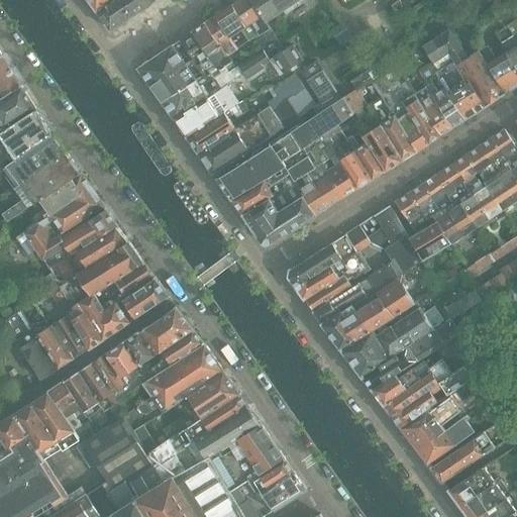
[(88,0),(97,11),(112,0),(88,0)]
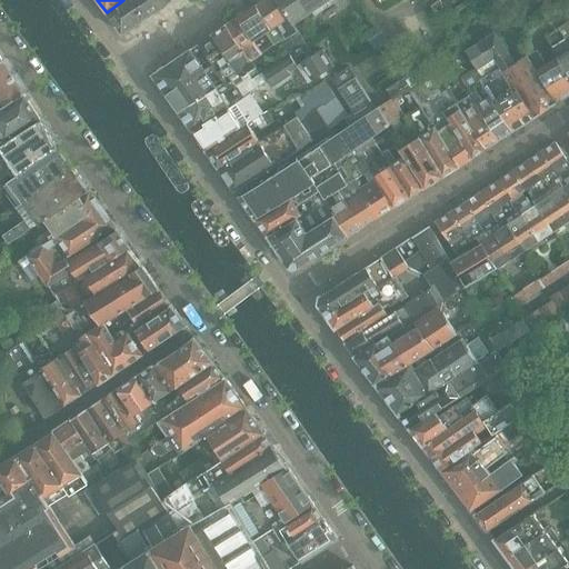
[(166,0),(123,0),(107,12),(122,35),(146,19),(169,3),(166,0)]
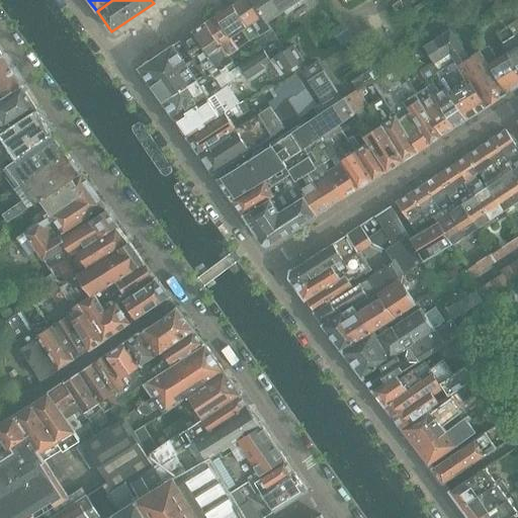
[(251,0),(242,0),(233,6),(246,26),(251,23),(259,34),(260,35),(270,28),(266,22),(251,0)]
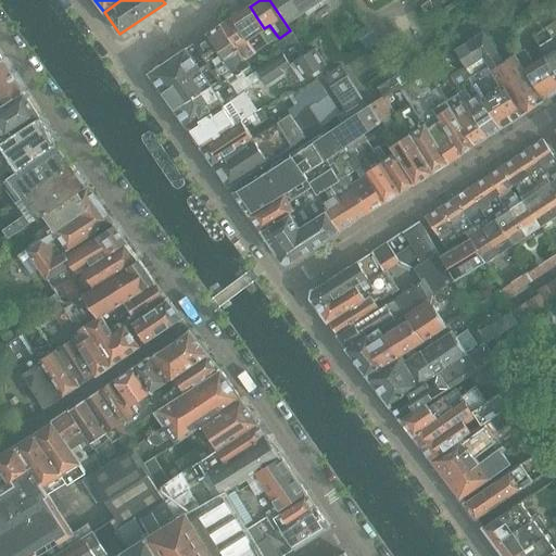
[(269,0),(286,24),(320,0),(269,0)]
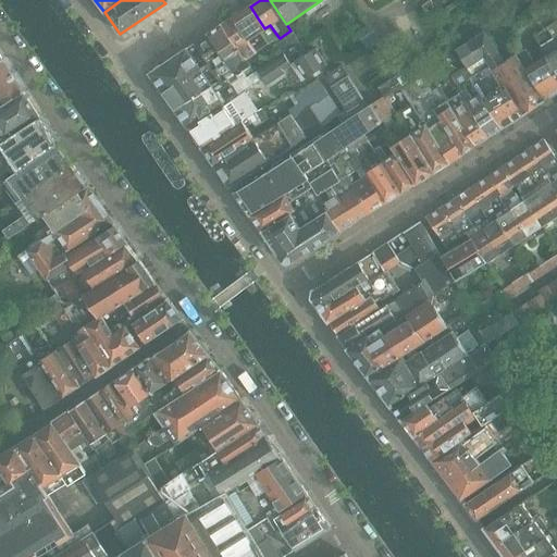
[(250,7),(233,19),(247,40),(259,33),(268,45),(269,44),(270,45),(273,42),(272,41),(279,37),(270,25),(264,28),(250,7)]
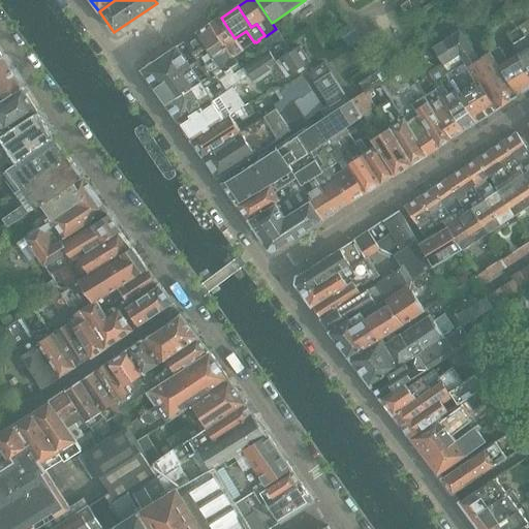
[(221,18),(210,25),(234,58),(255,42),(256,42),(255,41),(254,42),(246,31),(235,38),(221,18)]
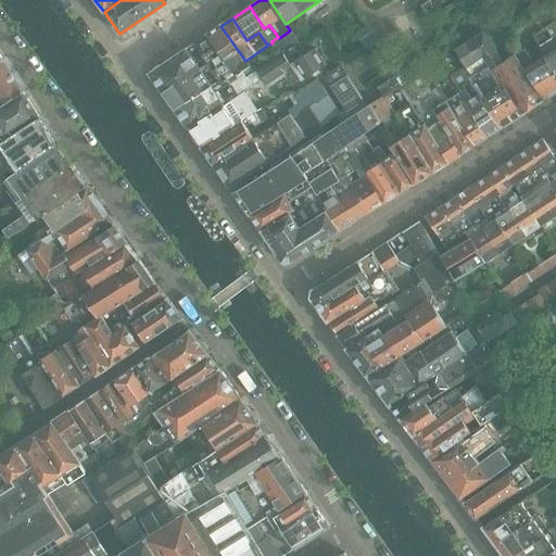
[(555,21),(545,28),(553,39),(555,45),(555,21)]
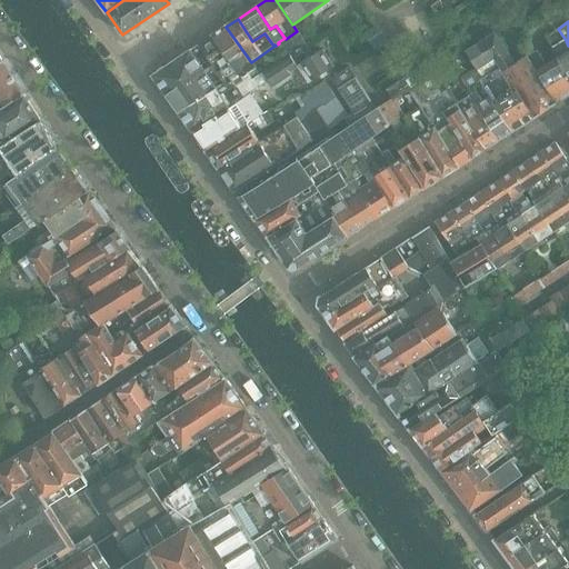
[(377,26),(365,33),(377,52),(389,43),(377,26)]
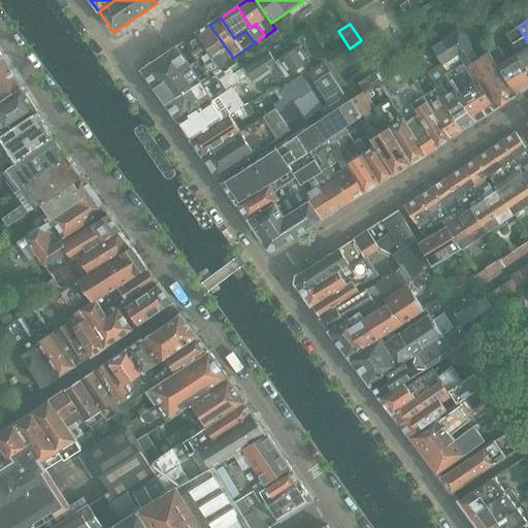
[(209,25),(197,33),(224,72),(230,68),(234,74),(241,70),(233,58),(209,25)]
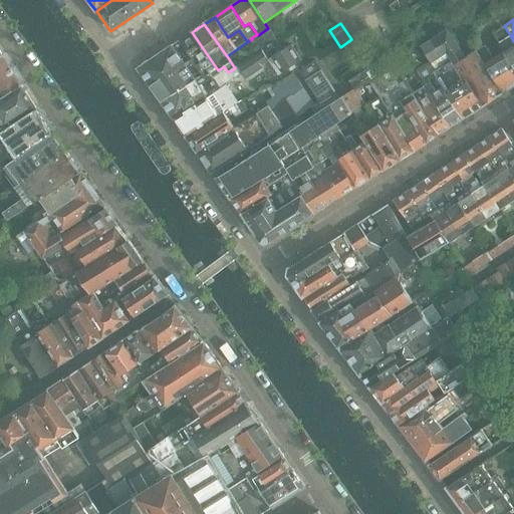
[(253,39),(261,49),(268,60),(271,59),(283,50),(268,28),(258,35),(257,34),(251,38),(252,39),(253,39)]
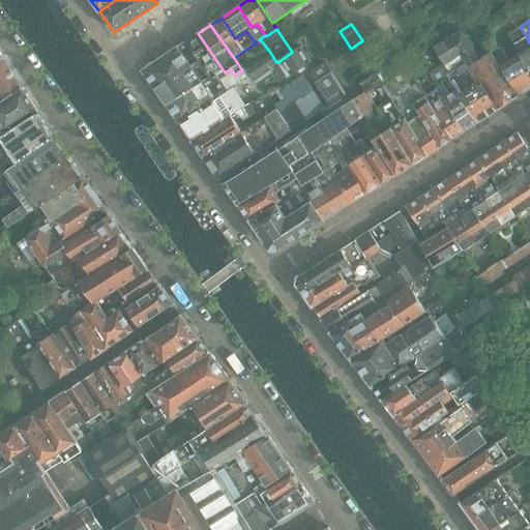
[(461,30),(433,49),(449,72),(457,68),(466,61),(498,110),(518,97),(518,96),(491,53),(480,60),(461,30)]
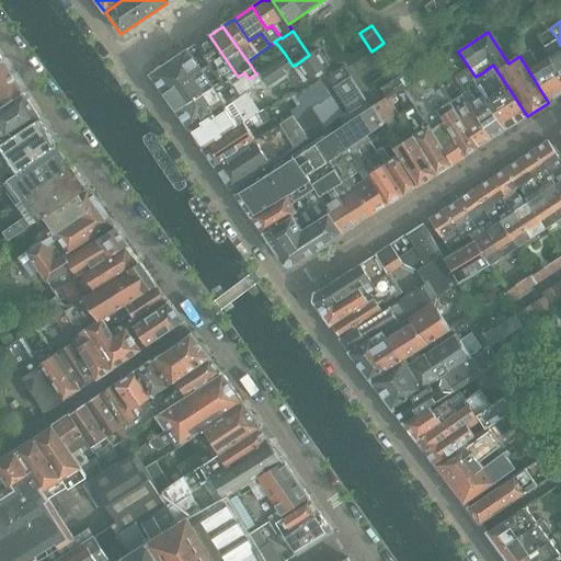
[(209,35),(196,44),(209,64),(222,82),(225,86),(231,81),(238,77),(209,35)]
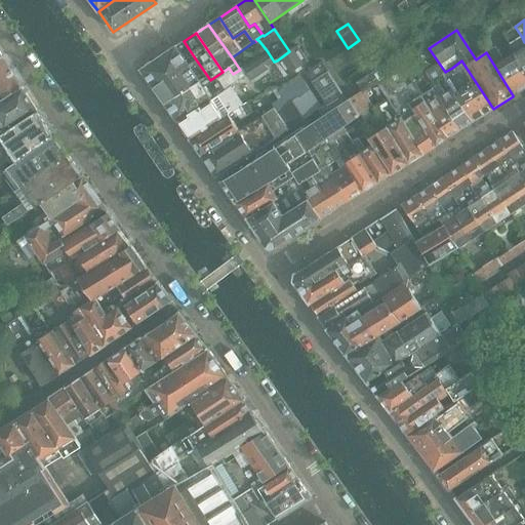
[(524,42),(522,37),(510,45),(514,53),(517,57),(517,58),(524,71),(524,42)]
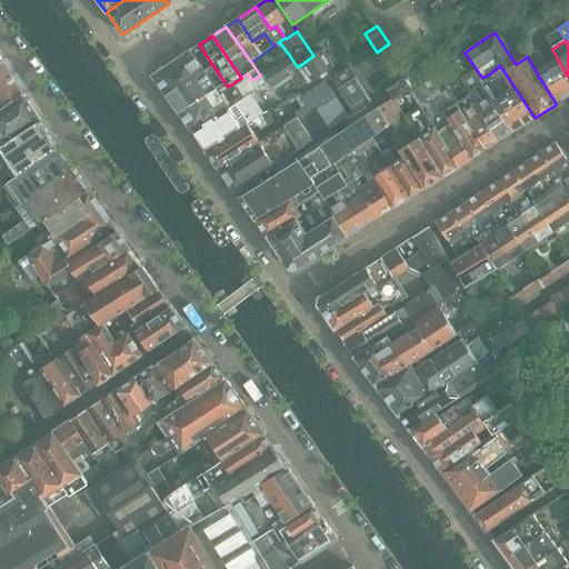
[(199,45),(152,76),(166,95),(212,65),(199,45)]
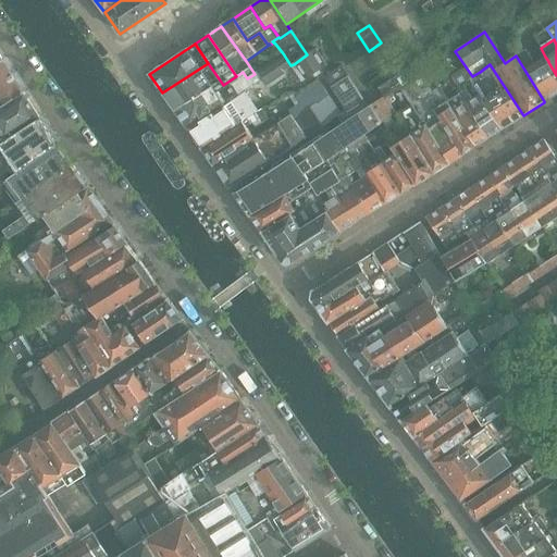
[(307,54),(294,64),(305,79),(326,65),(314,49),(307,54)]
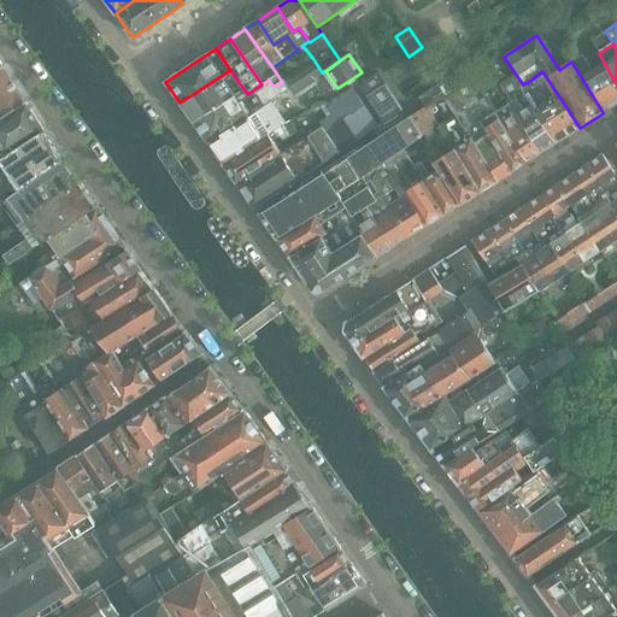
[(582,54),(571,62),(603,112),(604,112),(616,104),(616,83),(607,69),(607,68),(604,63),(592,70),(582,54)]
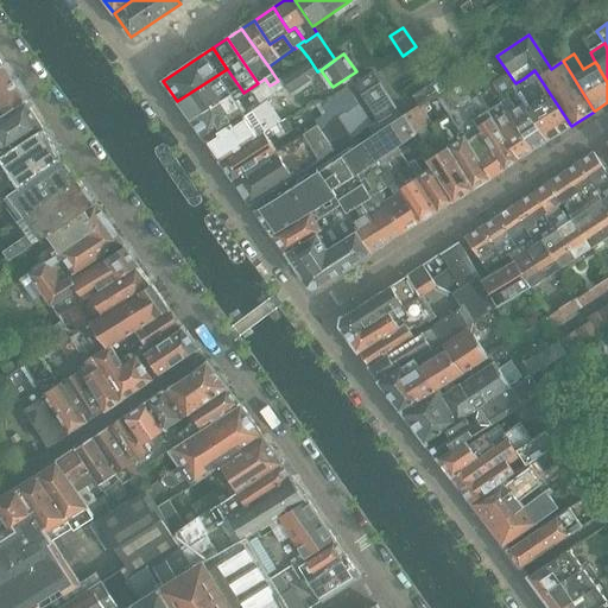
[(309,58),(280,78),(287,88),(292,94),(308,83),(306,81),(318,73),(317,71),(309,58)]
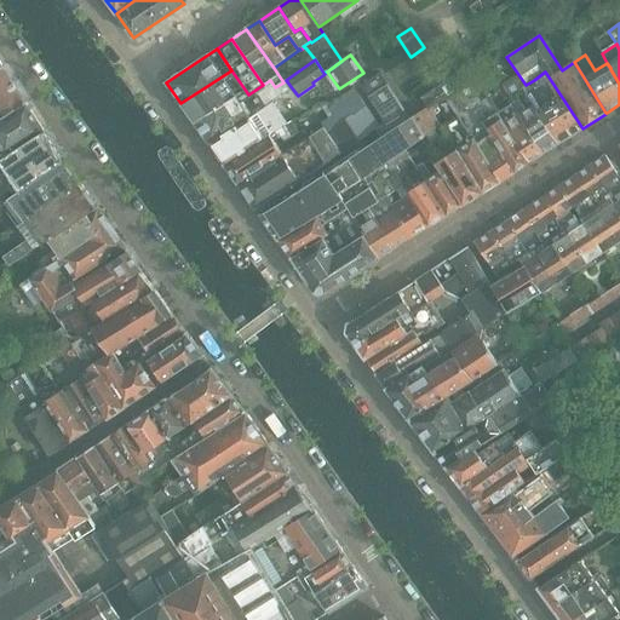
[(6,72),(4,68),(0,69),(0,120),(26,103),(6,72)]
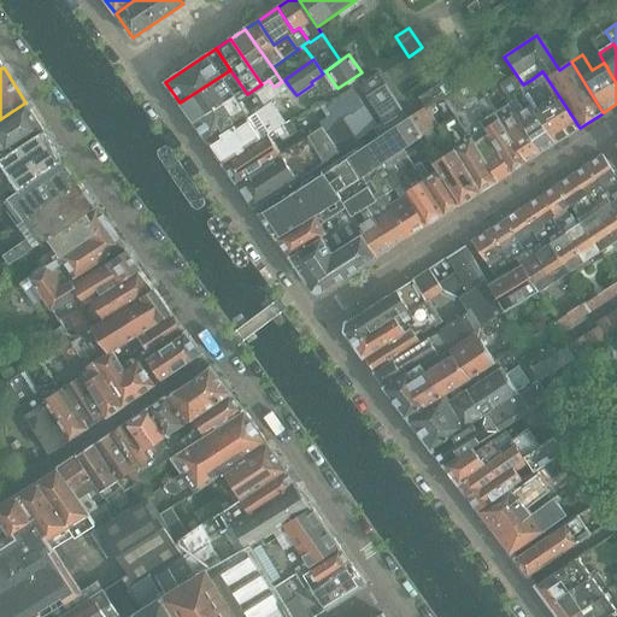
[(230,70),(180,103),(194,123),(245,90),(230,70)]
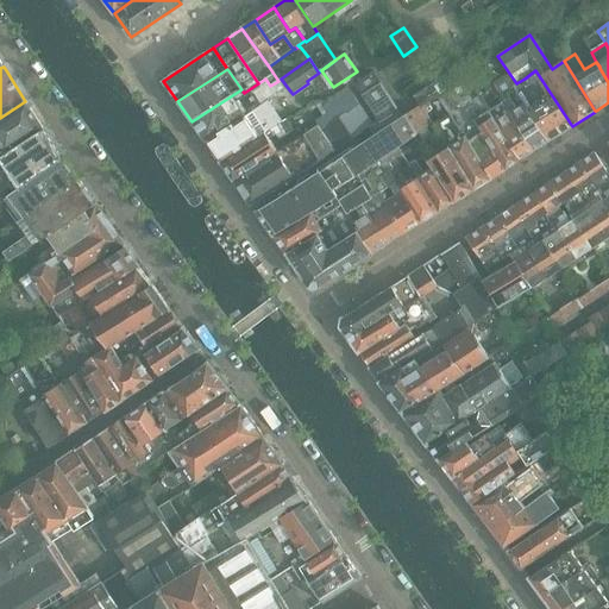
[(535,70),(525,79),(560,135),(572,126),(535,70)]
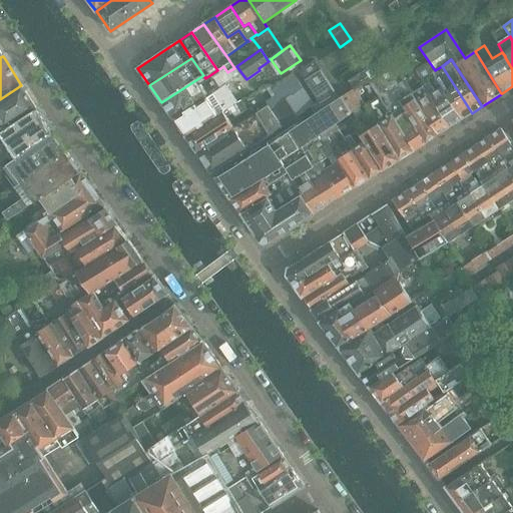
[(382,60),(350,82),(355,89),(370,113),(400,159),(414,150),(380,97),(370,82),(389,69),(382,60)]
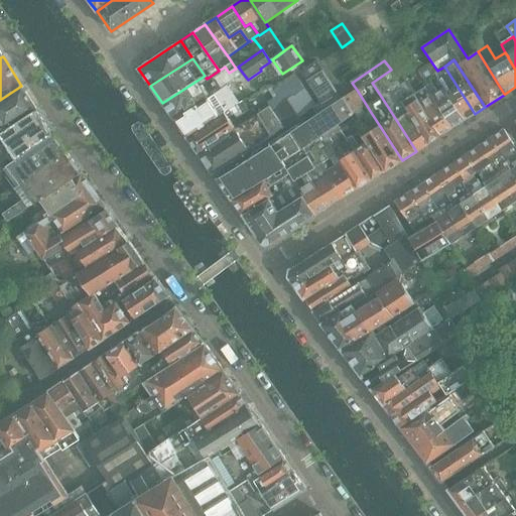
[(316,61),(299,72),(321,104),(338,94),(316,61)]
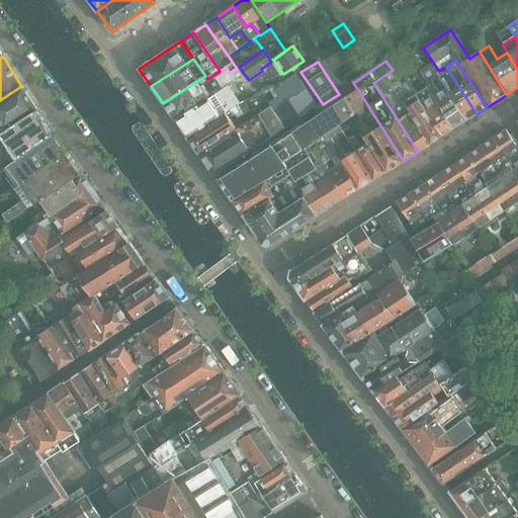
[(439,71),(436,73),(436,74),(466,120),(477,114),(446,67),(439,71)]
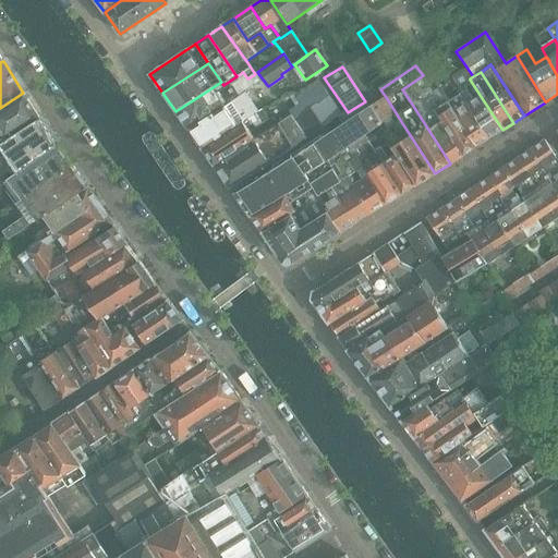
[(455,114),(457,113),(449,101),(449,102),(438,87),(434,91),(423,75),(402,89),(413,106),(450,164),(476,146),(455,114)]
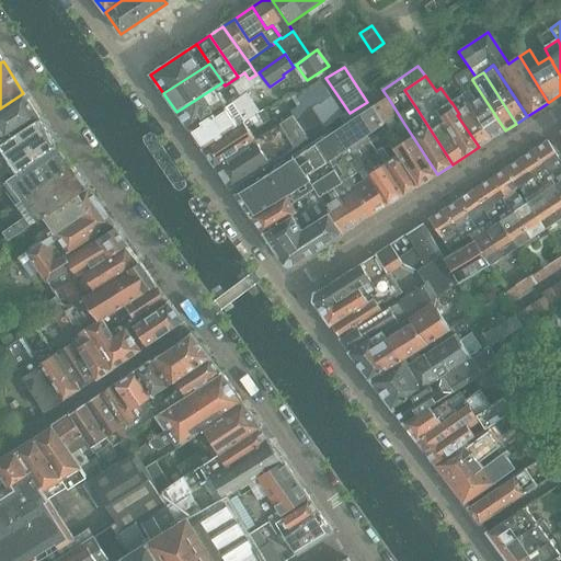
[(472,80),(458,90),(461,95),(492,139),(505,130),(472,80)]
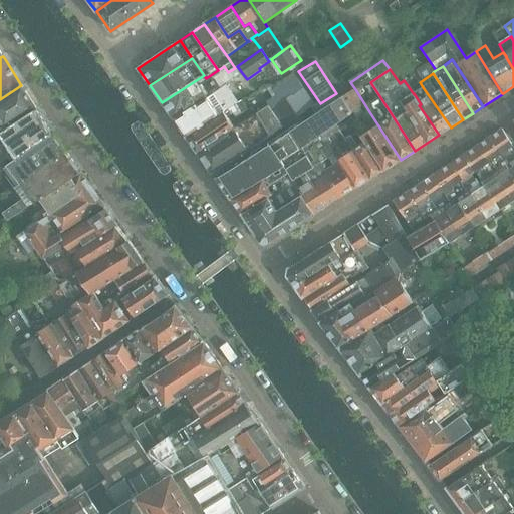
[(212,85),(217,82),(212,74),(206,78),(204,75),(162,102),(177,123),(210,102),(211,102),(208,98),(217,92),(212,85)]
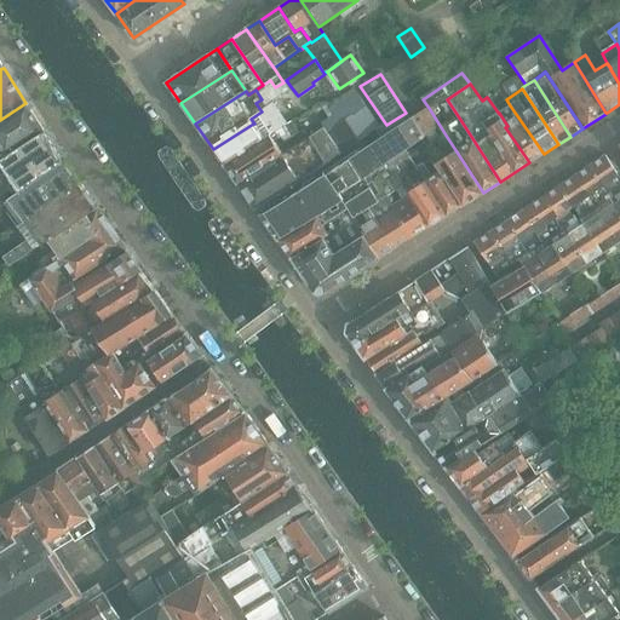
[(327,109),(338,125),(327,132),(342,154),(380,128),(355,91),(327,109)]
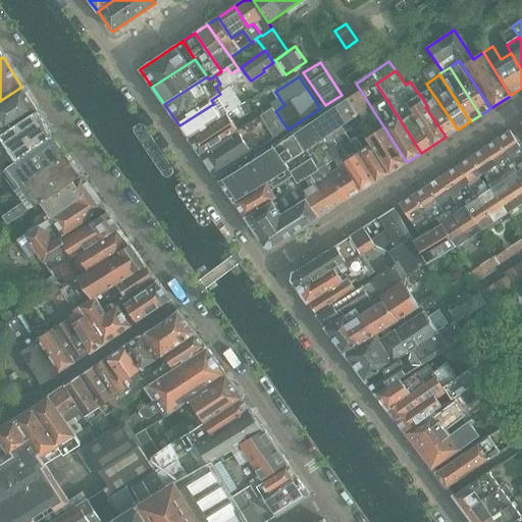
[(0,137),(0,138),(37,111),(21,87),(0,101),(0,137)]
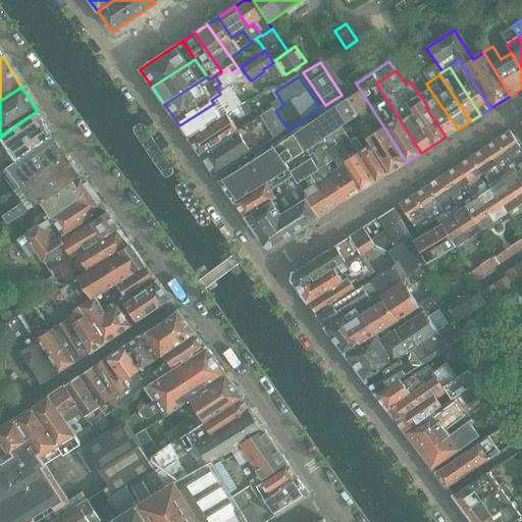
[(427,106),(425,107),(446,137),(458,129),(429,89),(420,95),(427,106)]
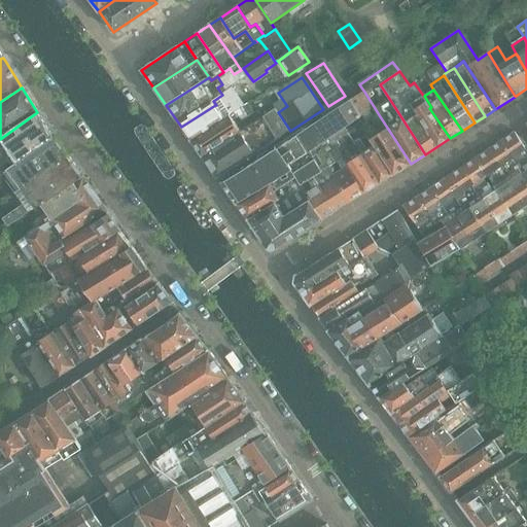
[(235,91),(223,99),(229,106),(220,111),(216,105),(215,105),(181,127),(191,140),(243,107),(244,106),(235,91)]
